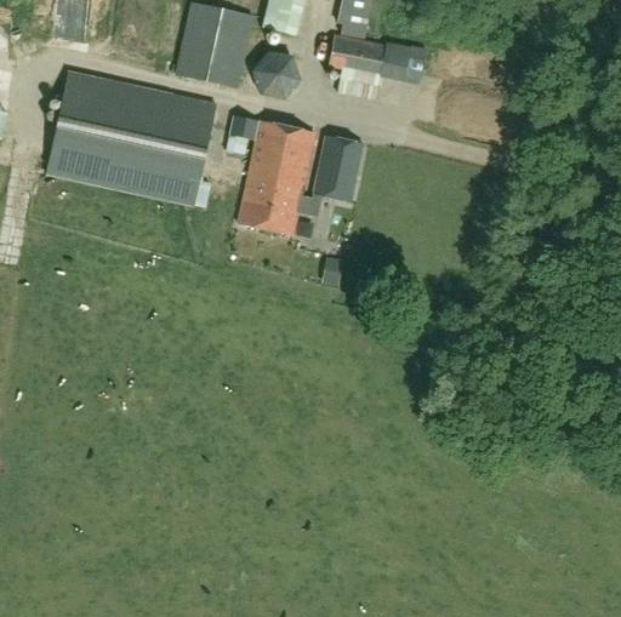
[(290,33),(295,0),(260,0),(256,27),(290,33)]
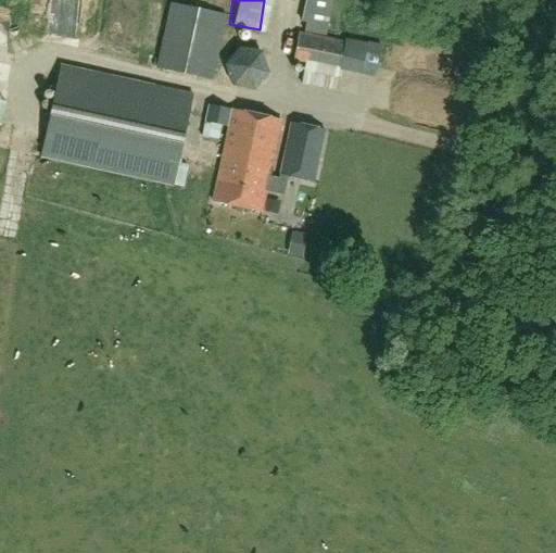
[(303,0),(300,20),(305,21),(304,29),(299,28),(293,60),(304,62),(301,82),(336,88),(340,67),(376,75),(381,45),(326,34),(331,0),(303,0)]
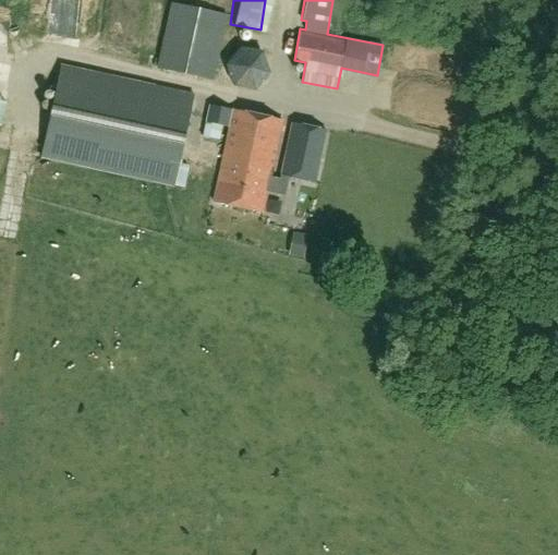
[(230,14),(218,11),(173,1),(159,64),(215,77),(230,14)]
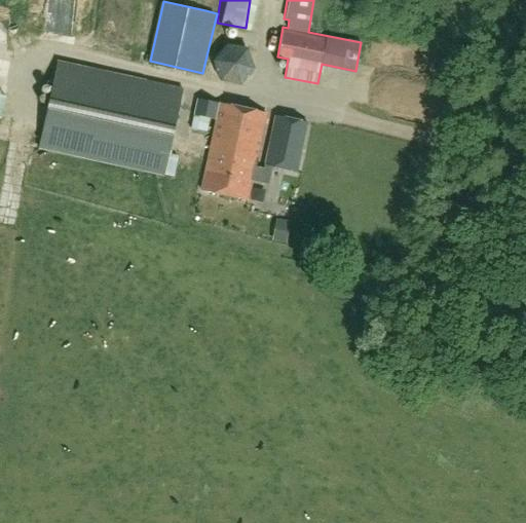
[(211,47),(213,77),(245,75),(242,45),(211,47)]
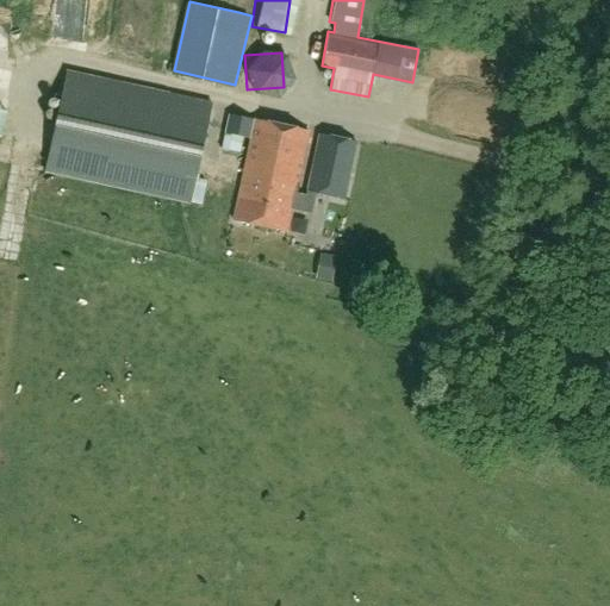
[(213,100),(66,69),(44,168),(191,199),(213,100)]
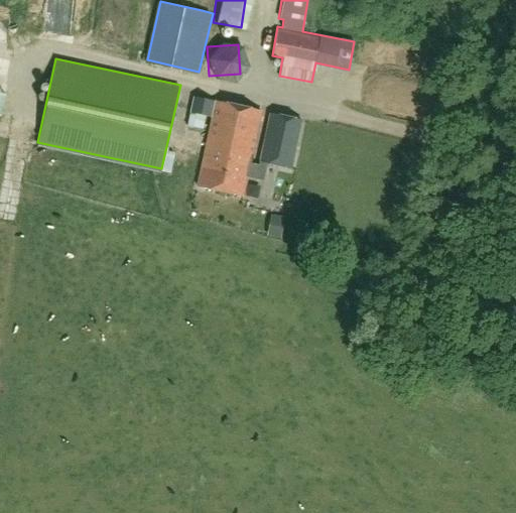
[(194,95),(189,111),(211,116),(215,100),(194,95)]
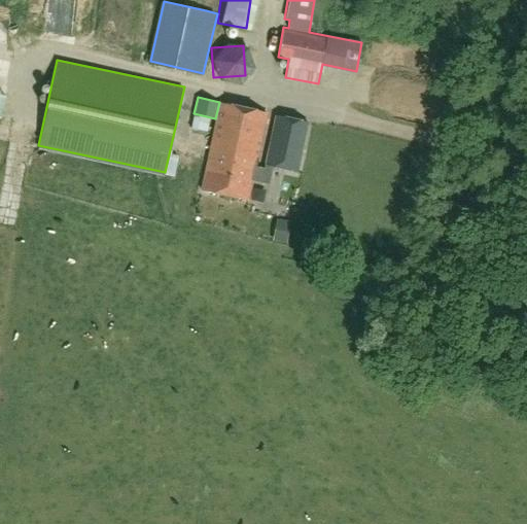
[(255,165),(256,162),(267,112),(221,102),(202,188),(248,199),(252,179),(270,183),(274,165),(297,170),(309,120),(276,113),(265,167),(255,165)]
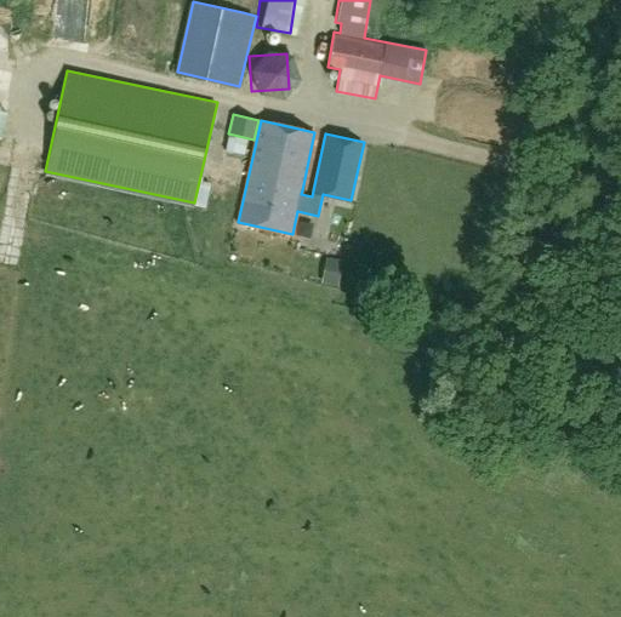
[(220,149),(237,152),(238,137),(221,136),(220,149)]
